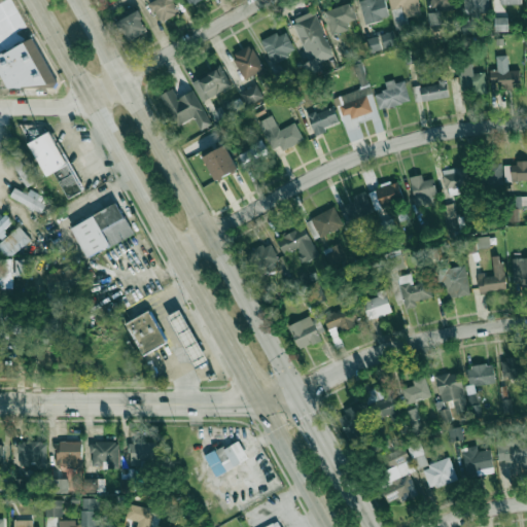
[(154,0),(150,3),(161,23),(181,11),(174,0),(154,0)]
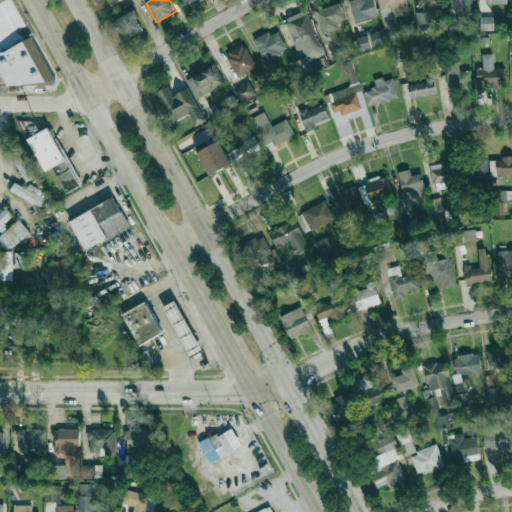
[(350,0),(354,22),(378,18),(375,0),(350,0)]
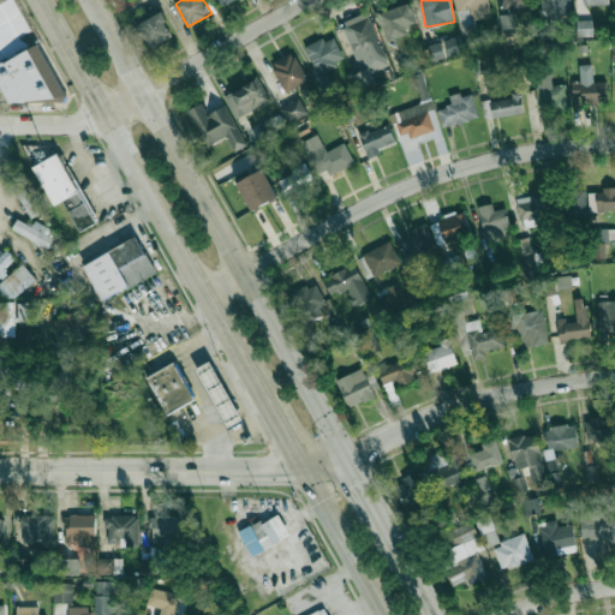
[(472,21),(493,16),(488,0),(453,0),(457,13),(469,10),(472,21)]
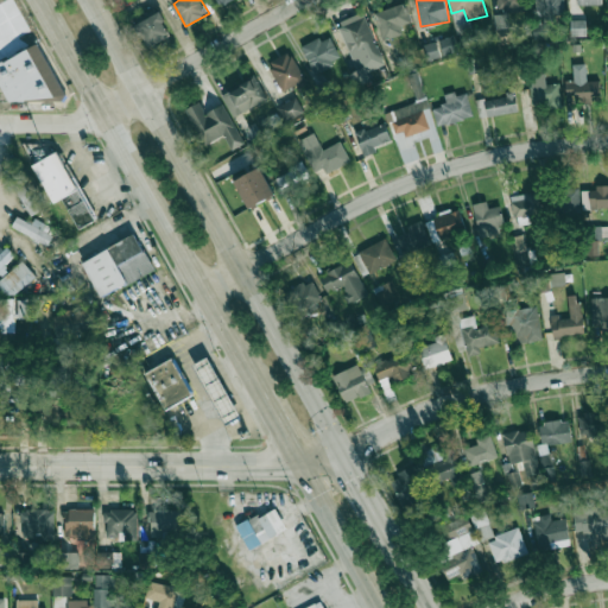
[(499,0),(500,13),(526,10),(525,0),(499,0)]
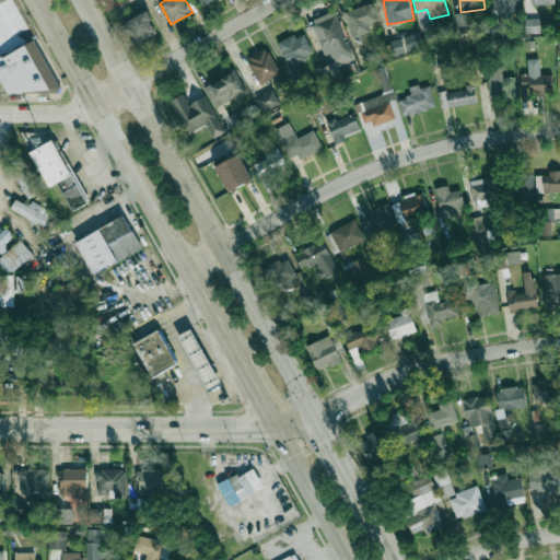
[(518,0),(492,0),(493,14),(520,13),(518,0)]
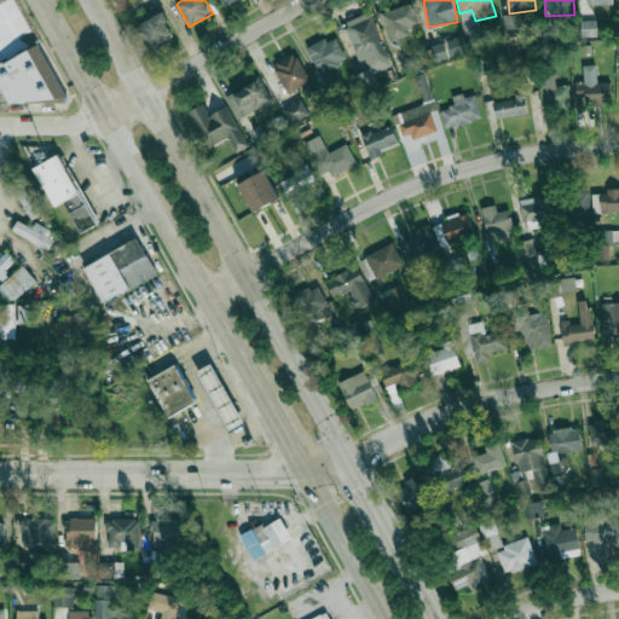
[(381,13),(391,41),(410,35),(408,27),(418,23),(412,3),(381,13)]
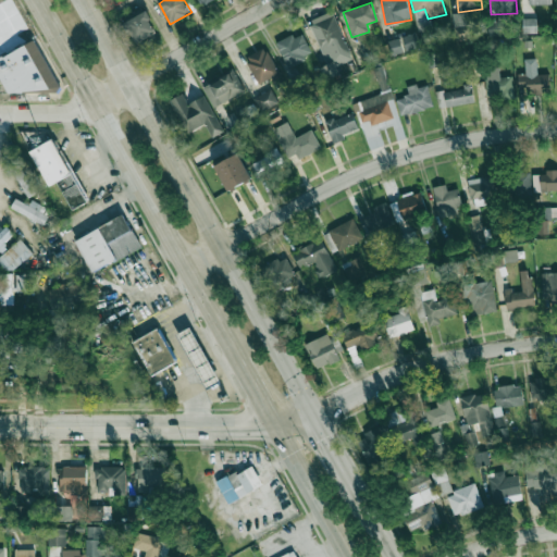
[(133,41),(155,34),(147,11),(125,19),(133,41)]
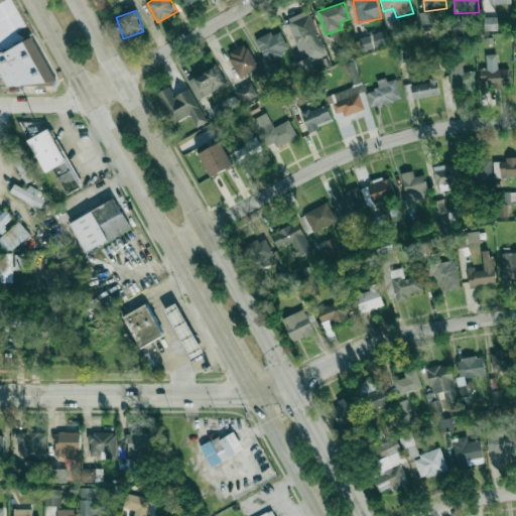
[(418,13),(422,37),(433,35),(429,11),(418,13)]
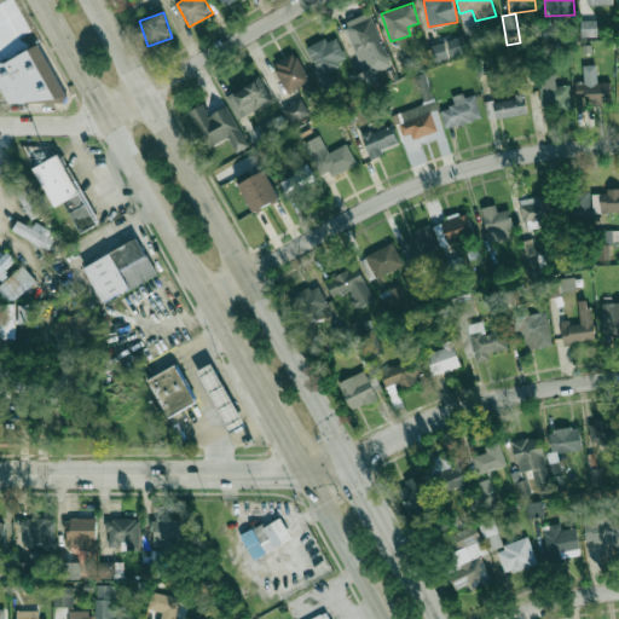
[(362,68),(387,59),(374,16),(347,24),(362,68)]
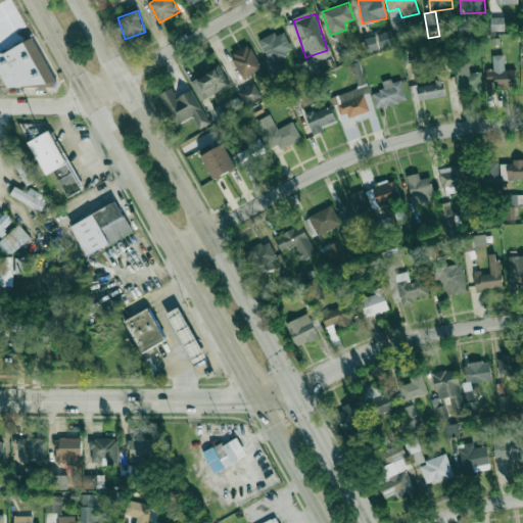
[(505,31),(505,16),(491,17),(491,32),(505,31)]
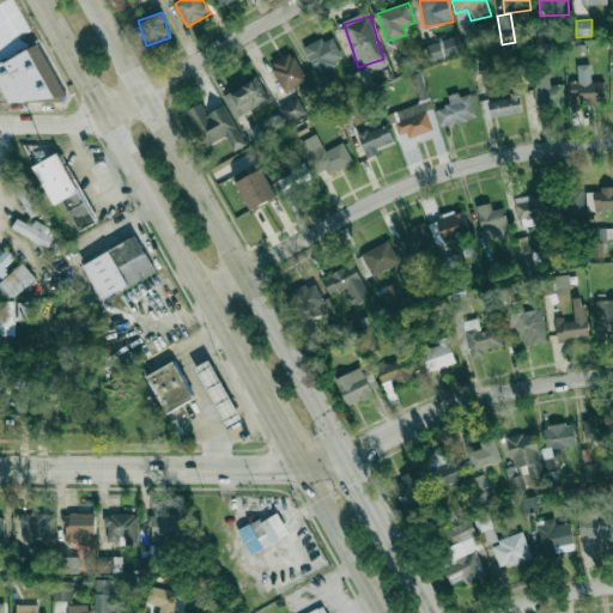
[(462,52),(457,36),(442,41),(447,56),(462,52)]
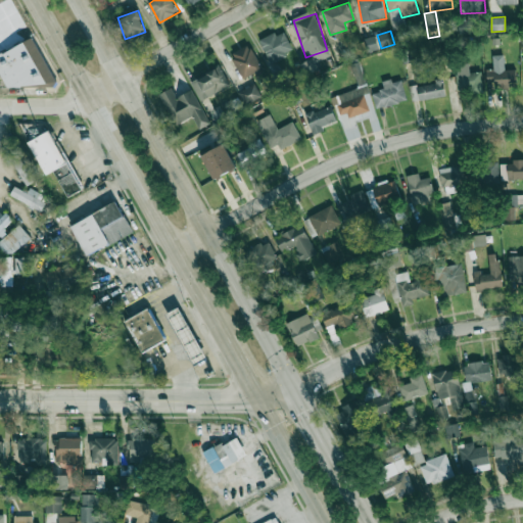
[(276,36),(274,33),(258,40),(270,63),(293,51),(284,32),(276,36)]
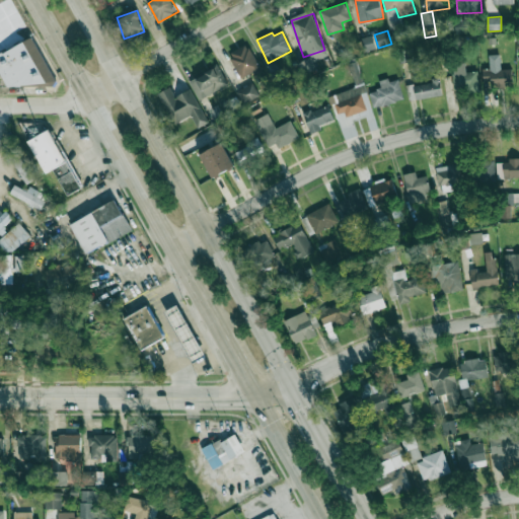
[(361,39),(365,52),(376,49),(372,35),(361,39)]
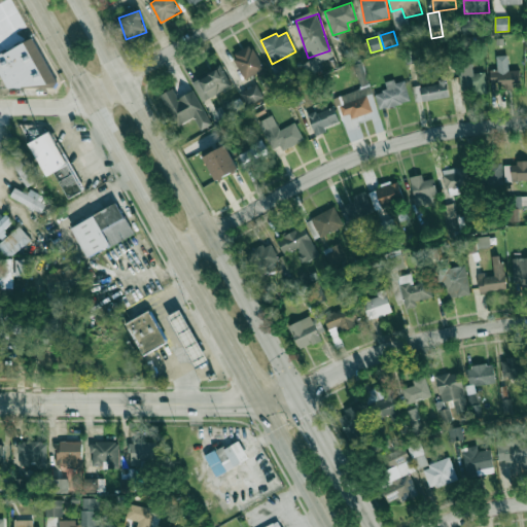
[(0,54),(0,74),(11,98),(54,77),(33,37),(0,54)]
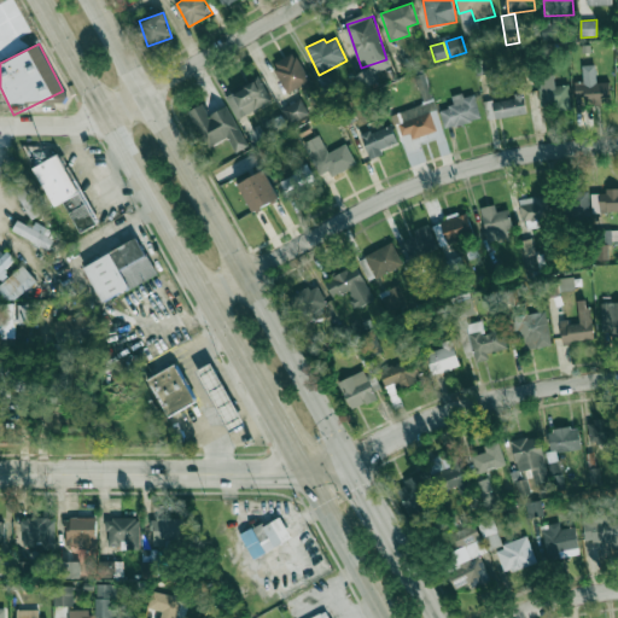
[(310,85),(297,52),(273,63),(286,94),(310,85)]
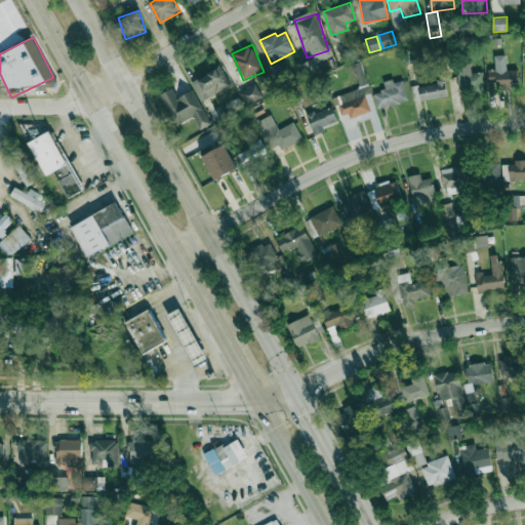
[(506,55),(495,56),(495,69),(488,70),(489,85),(519,83),(518,70),(506,71),(506,55)]
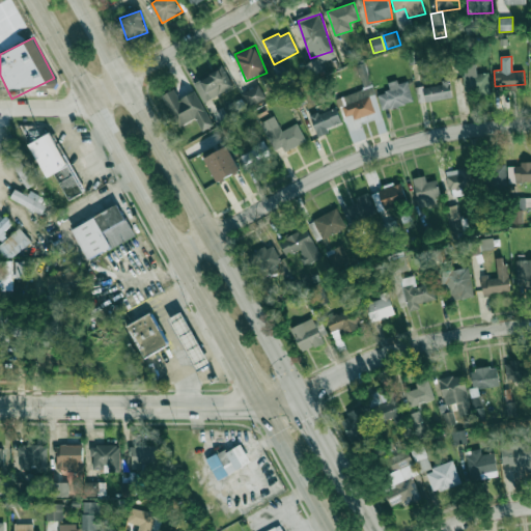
[(306,63),(311,78),(325,73),(319,59),(306,63)]
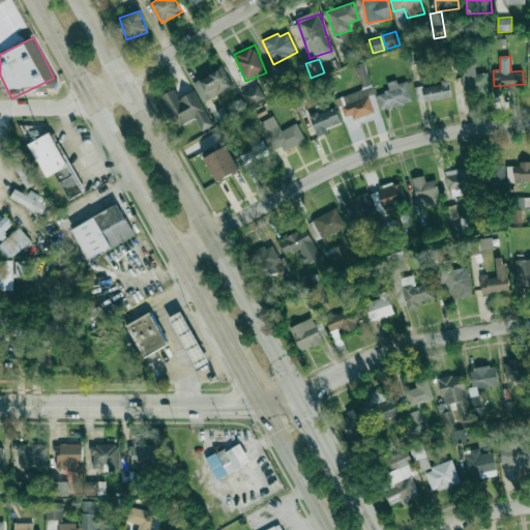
[(364,89),(336,98),(343,117),(352,114),(356,125),(381,117),(364,64),(357,66),(364,89)]
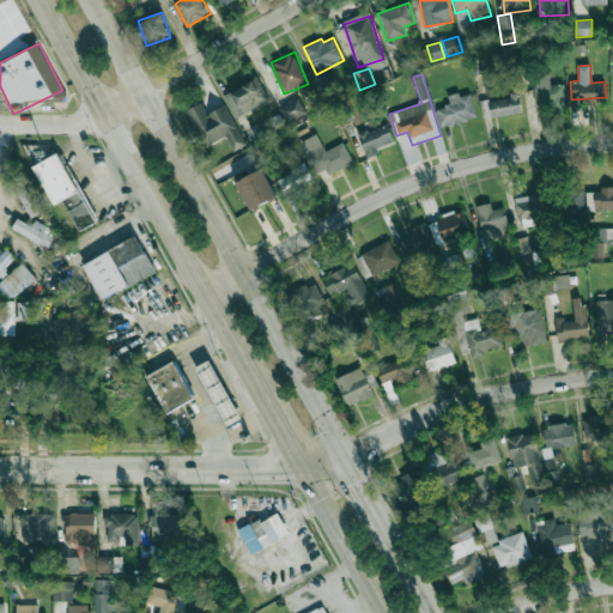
[(234,117),(269,101),(259,78),(223,95),(234,117)]
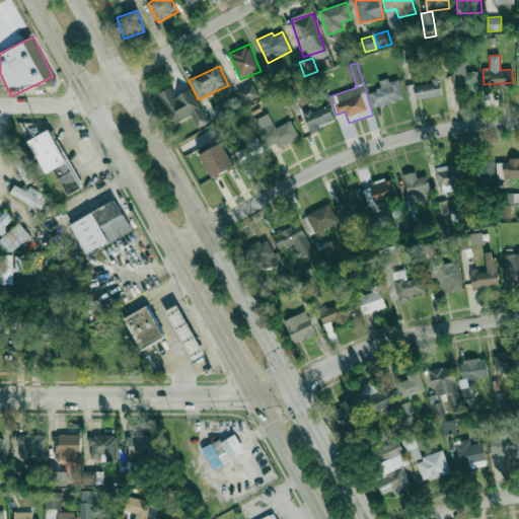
[(452,74),(453,91),(479,89),(477,71),(452,74)]
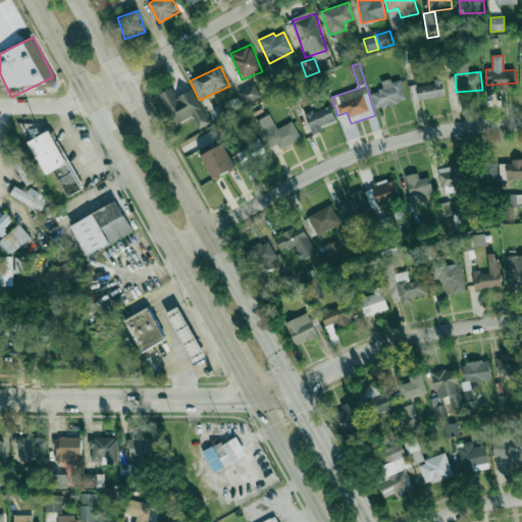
[(381,81),(383,89),(371,93),(375,108),(406,100),(401,80),(390,83),(390,79),(381,81)]
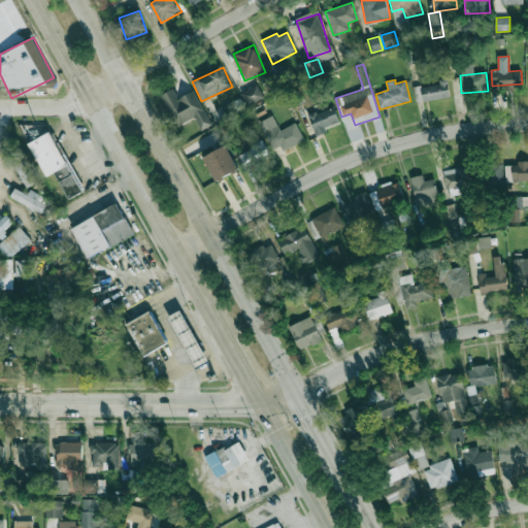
[(419,100),(449,98),(448,79),(439,80),(439,86),(418,87),(419,100)]
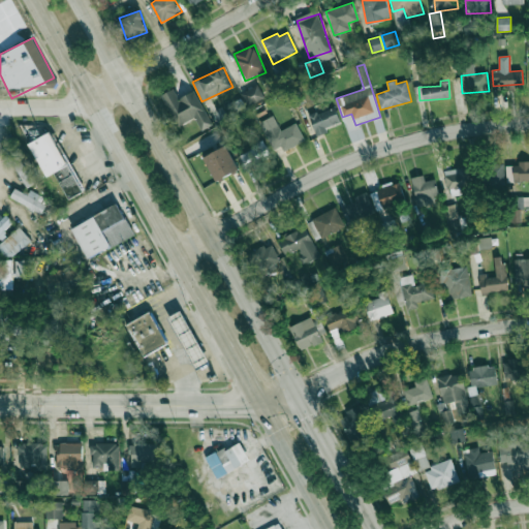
[(265,97),(257,84),(242,93),(249,105),(265,97)]
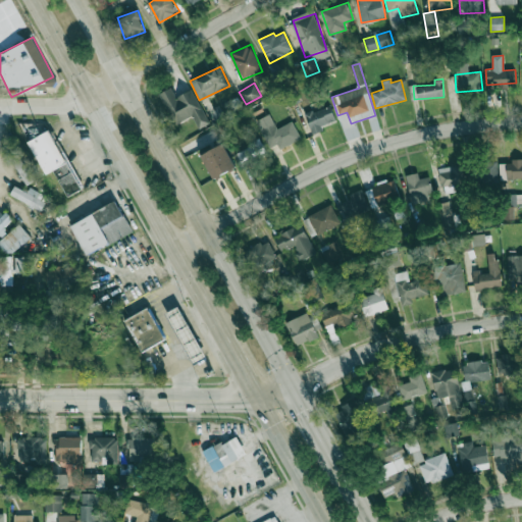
[(210,122),(191,89),(175,98),(170,88),(158,94),(175,124),(192,115),(199,128),(210,122)]
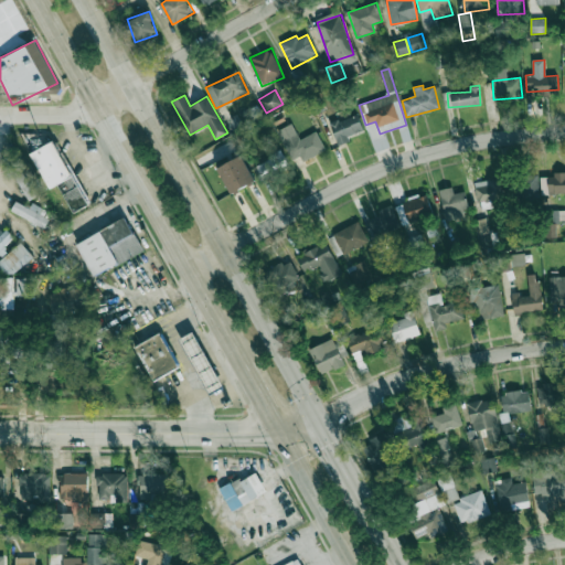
[(330,124),(337,145),(350,141),(349,136),(363,131),(358,115),(330,124)]
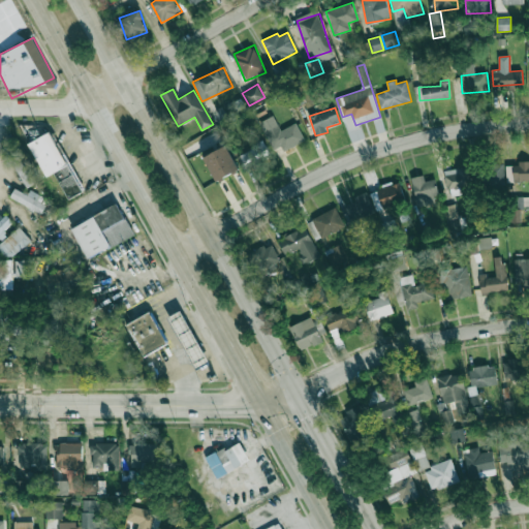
[(305,141),(297,123),(281,130),(273,116),(259,122),(277,155),(305,141)]
